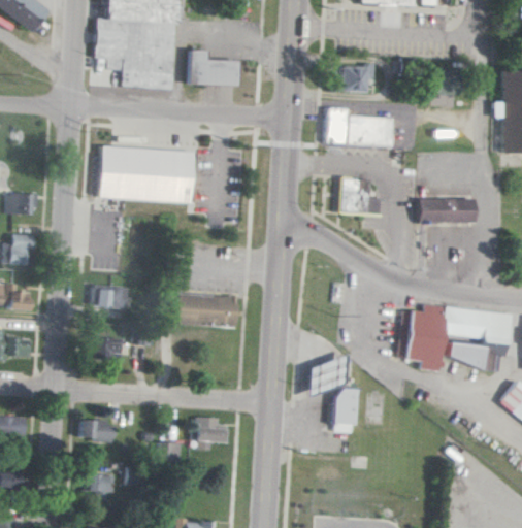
[(0,0),(0,9),(33,32),(49,7),(36,0),(0,0)]
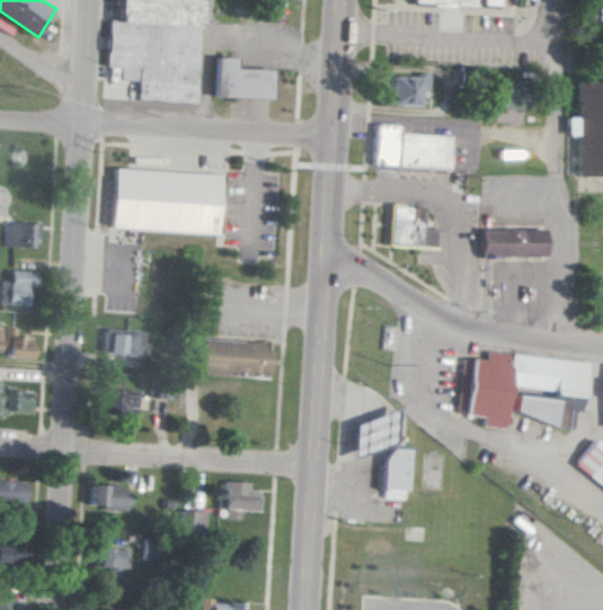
[(204,0),(122,0),(122,22),(112,22),(111,67),(125,67),(124,80),(142,80),(141,100),(200,103),(204,0)]
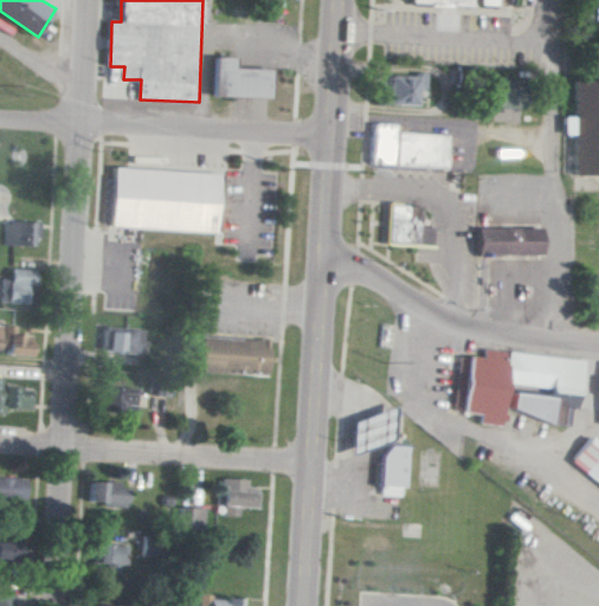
[(216,96),(272,97),(274,69),(236,69),(236,58),(217,57),(216,96)]
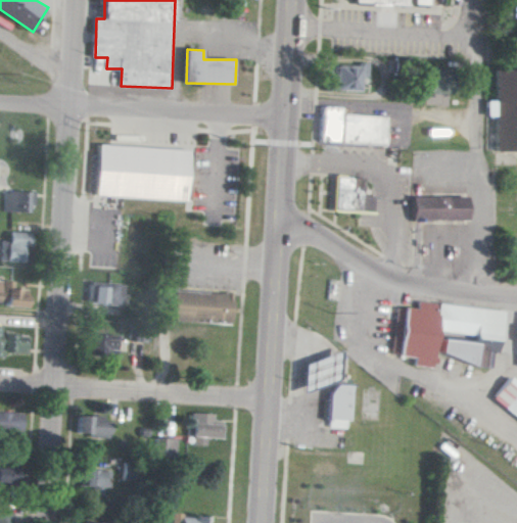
[(372,65),(340,64),(339,90),(364,91),(365,77),(371,77),(372,65)]
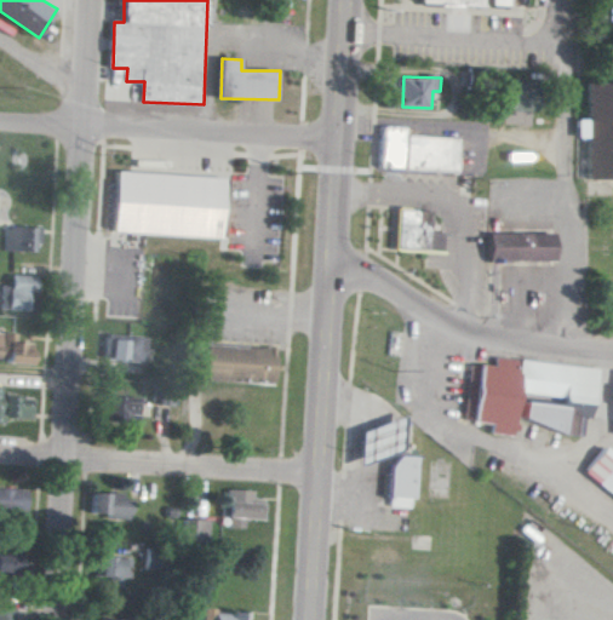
[(513,112),(537,110),(537,80),(511,81),(513,112)]
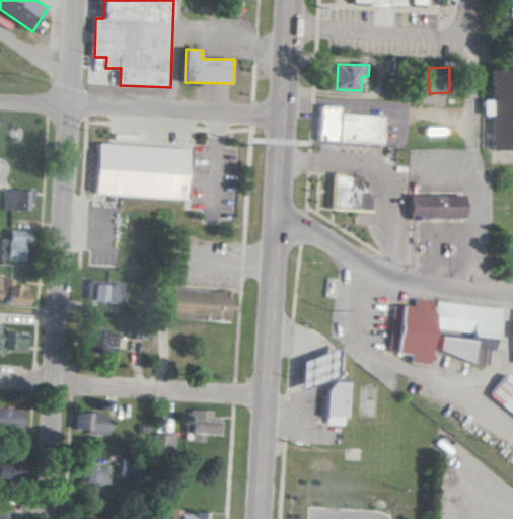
[(512,69),(495,69),(495,100),(488,100),(488,115),(495,115),(495,149),(512,149),(512,69)]
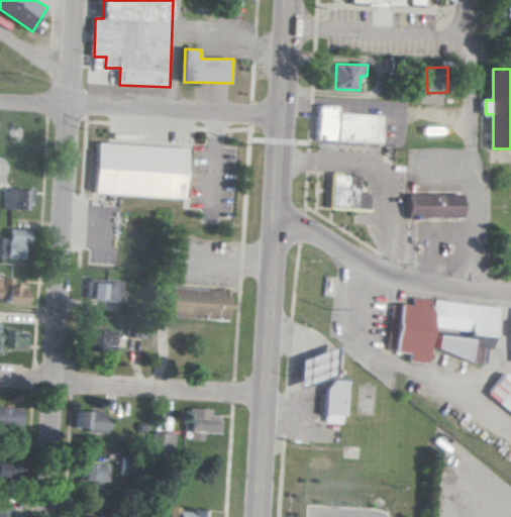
[(385,115),(341,113),(341,106),(321,105),(320,140),(384,142),(385,115)]
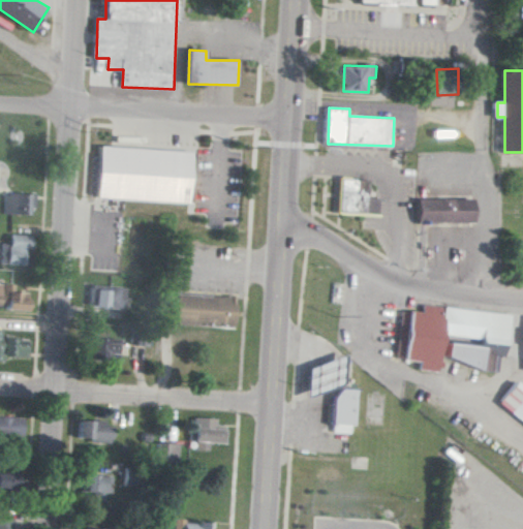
[(192,203),(196,151),(103,144),(99,195),(192,203)]
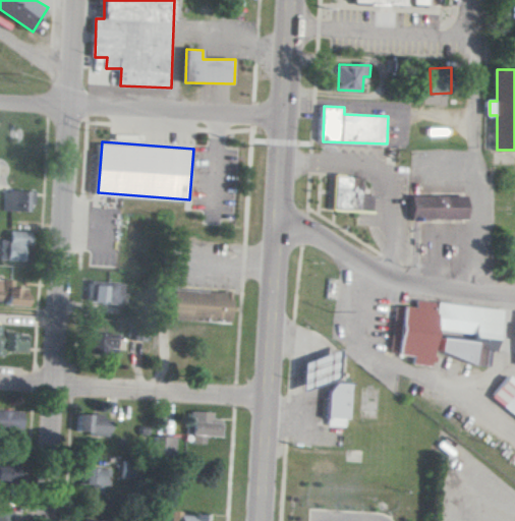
[(376,211),(377,195),(365,194),(366,177),(337,176),(336,210),(376,211)]
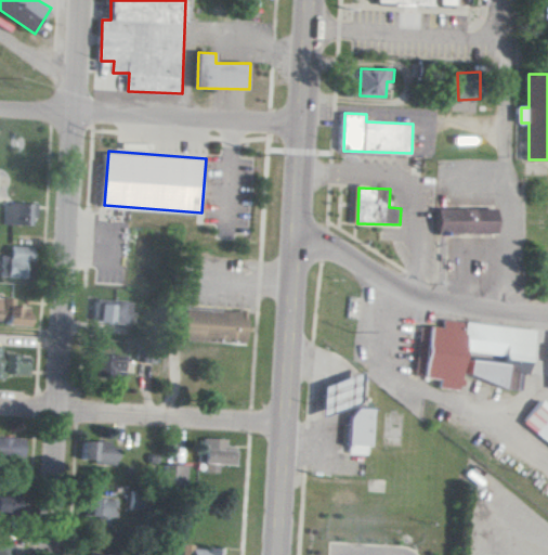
[(34,226),(34,217),(40,217),(40,205),(8,204),(8,226),(34,226)]
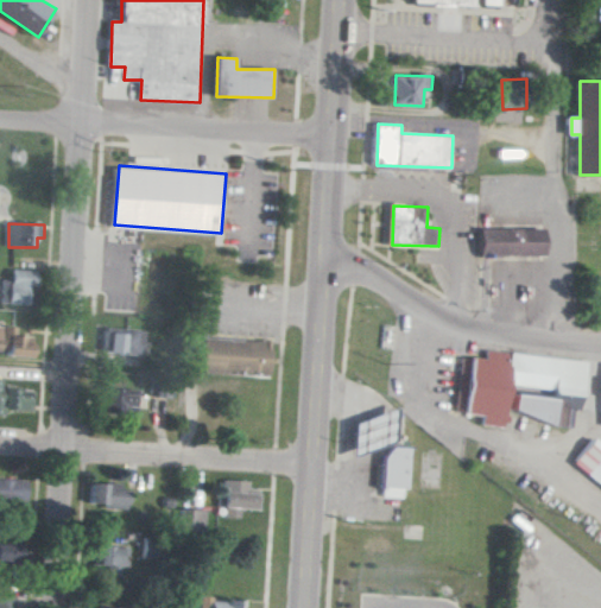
[(484,257),(549,257),(548,228),(484,229),(484,257)]
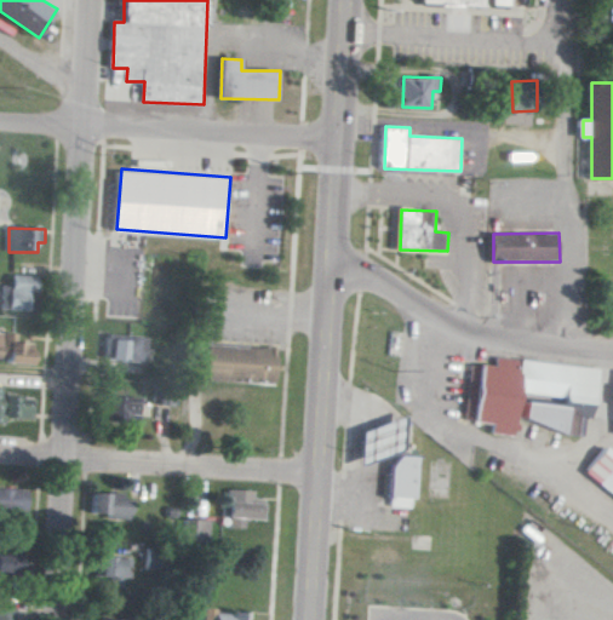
[(12,310),(38,310),(39,276),(13,275),(12,310)]
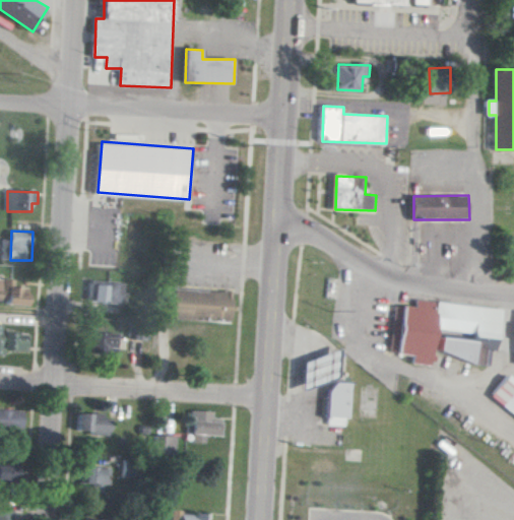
[(0,300),(6,301),(6,305),(29,306),(30,287),(16,287),(16,278),(0,277),(0,300)]
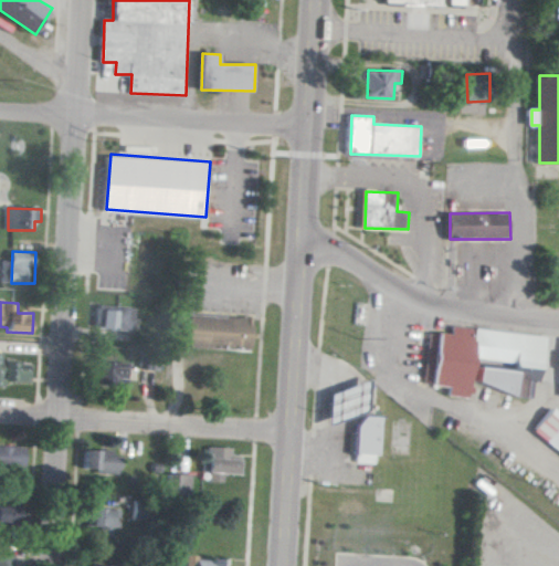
[(137,331),(138,307),(99,305),(98,321),(104,321),(103,329),(137,331)]
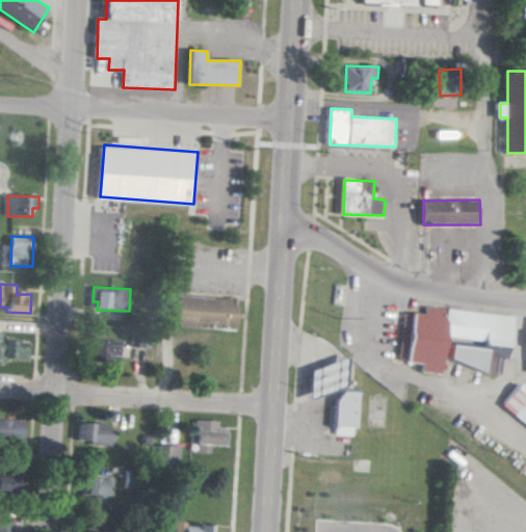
[(239,329),(240,298),(181,296),(180,327),(239,329)]
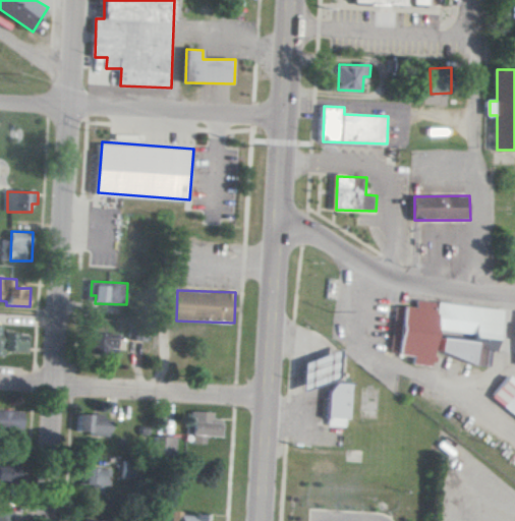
[(508,309),(420,300),(419,307),(406,306),(400,354),(417,356),(416,364),(435,366),(439,330),(478,334),(477,341),(445,338),(442,357),(494,363),(496,351),(503,352),(508,309)]
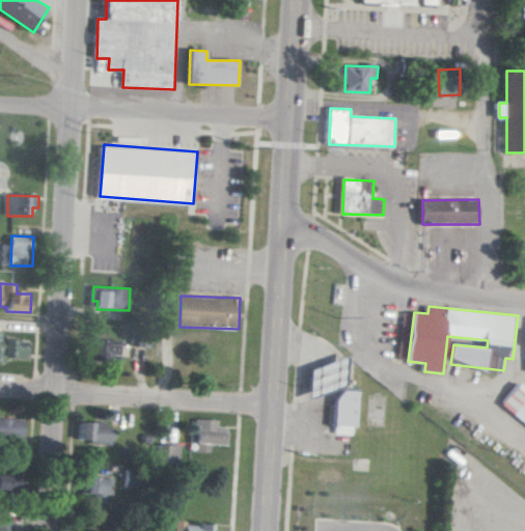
[(0,362),(8,362),(8,358),(32,359),(32,340),(4,340),(4,331),(0,330),(0,362)]
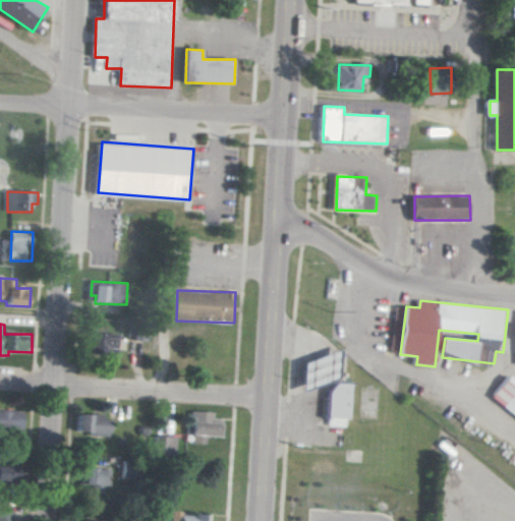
[(93,334),(93,354),(120,355),(121,335),(93,334)]
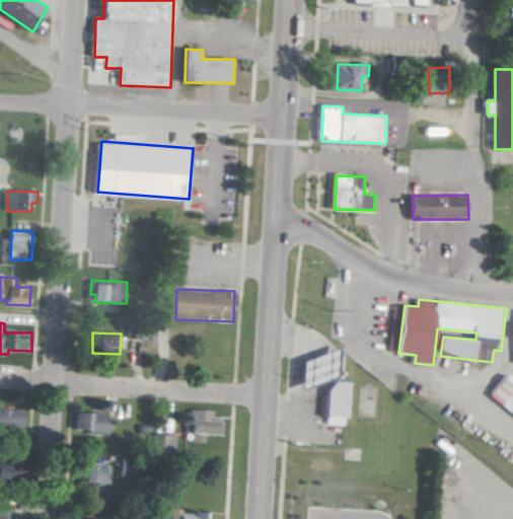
[(309,390),(346,376),(348,347),(311,361),(309,390)]
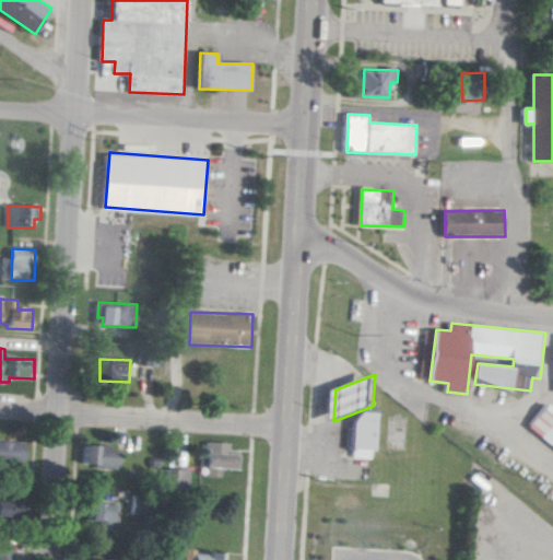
[(552,405),(550,404),(531,428),(552,444),(552,405)]
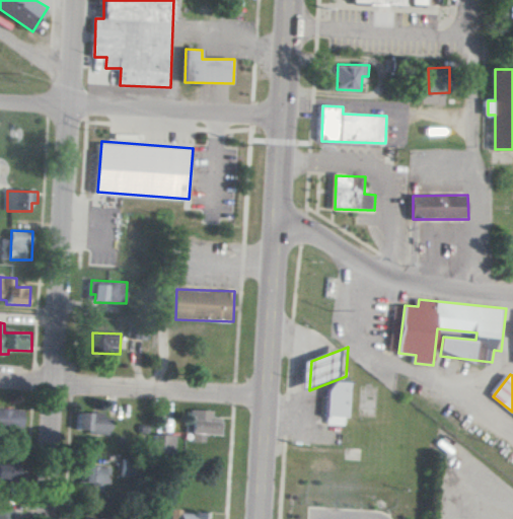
[(334,415),(336,389),(342,382),(357,383),(354,416),(334,415)]
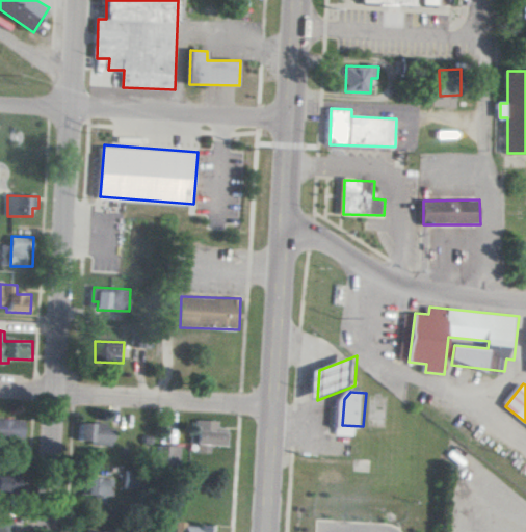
[(0,441),(25,442),(26,421),(0,419),(0,441)]
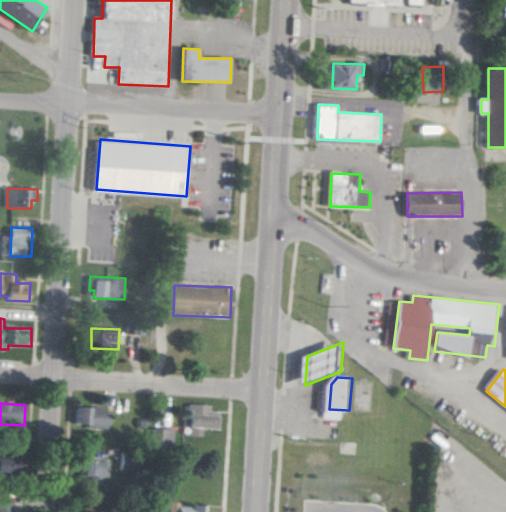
[(205,429),(218,429),(218,412),(212,411),(212,405),(192,404),(191,436),(205,436),(205,429)]
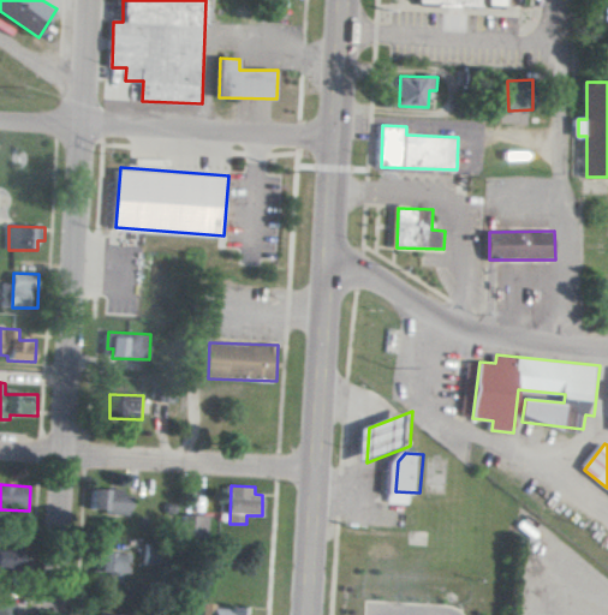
[(133,491),(95,489),(94,512),(133,514),(133,491)]
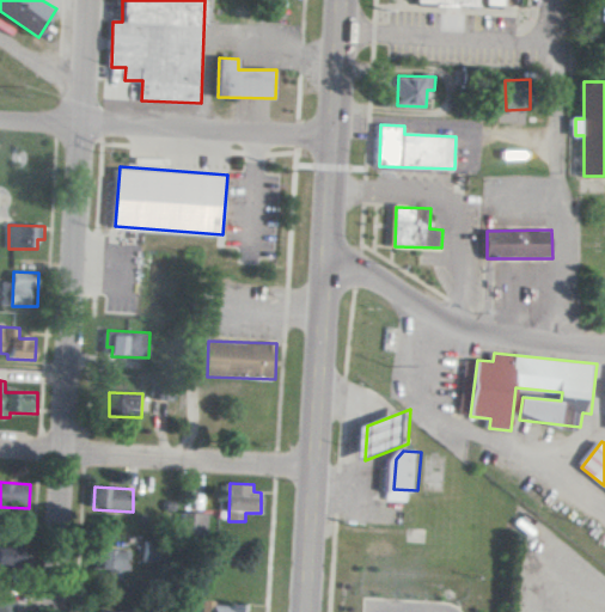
[(211,513),(185,513),(184,534),(209,534),(211,513)]
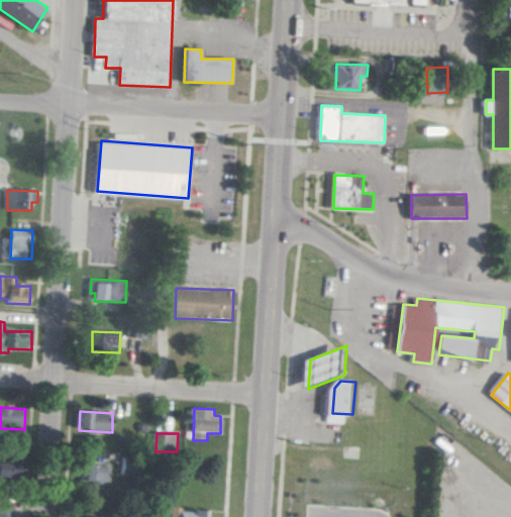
[(0,478),(22,478),(22,457),(0,457),(0,478)]
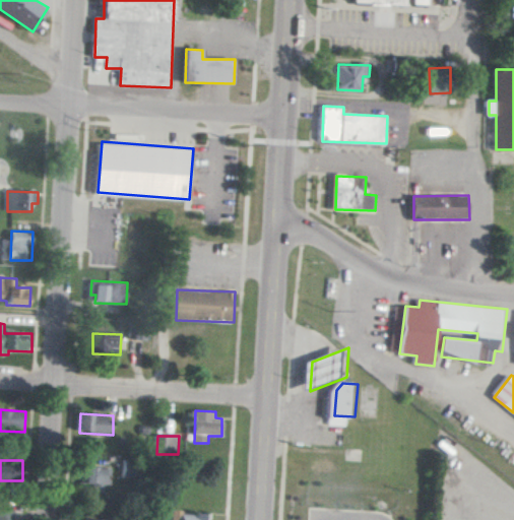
[(113,484),(114,467),(87,466),(87,483),(95,484),(95,491),(107,492),(107,484),(113,484)]
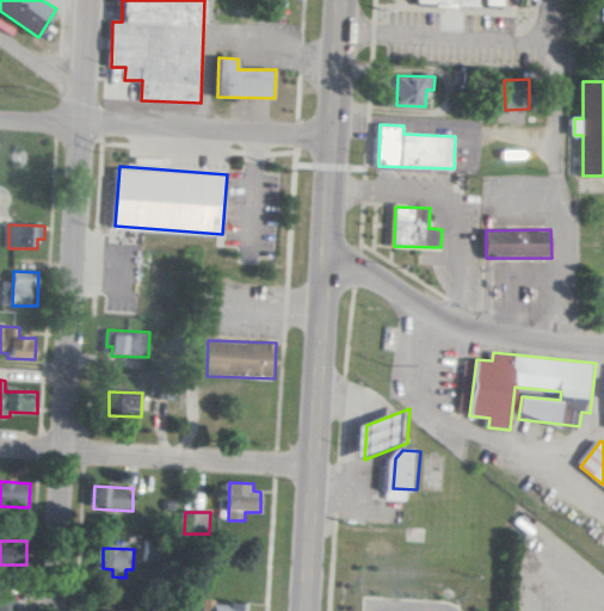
[(0,610),(19,610),(20,596),(0,596),(0,610)]
